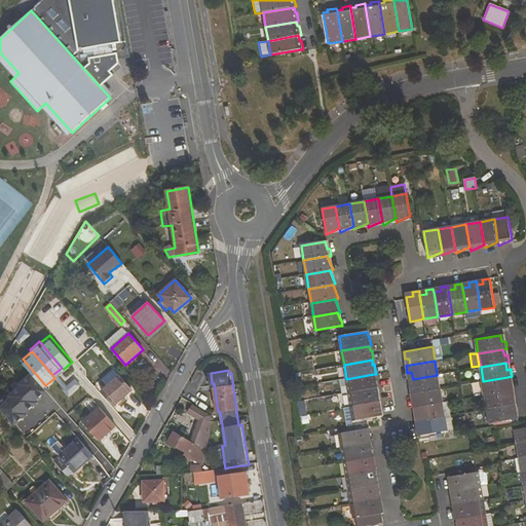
[(21,386),(35,402),(46,391),(31,373),(19,383),(21,386)]
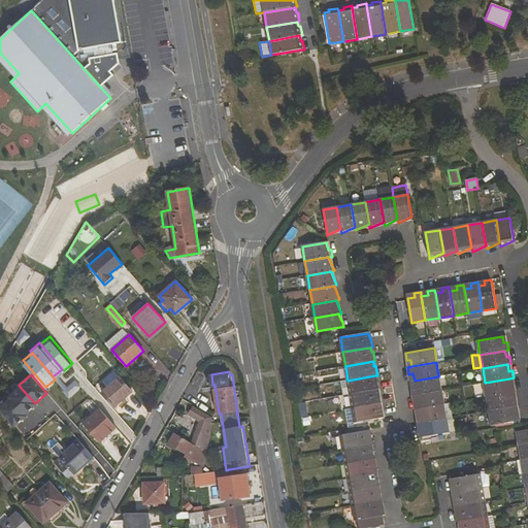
[(376,381),(375,375),(348,381),(350,395),(377,390),(380,390),(377,381),(376,381)]
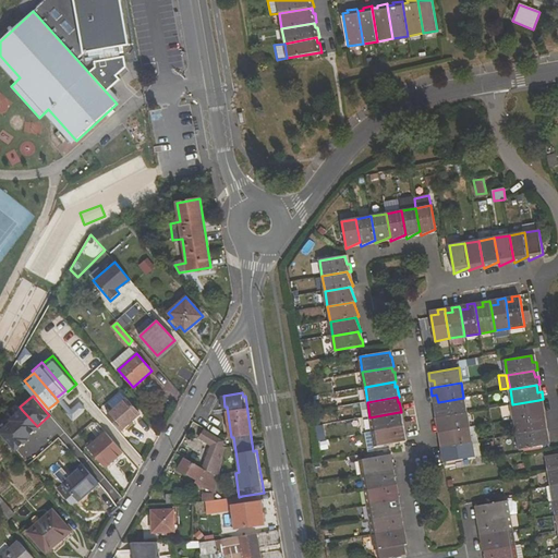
[(128,398),(109,415),(122,432),(141,414),(128,398)]
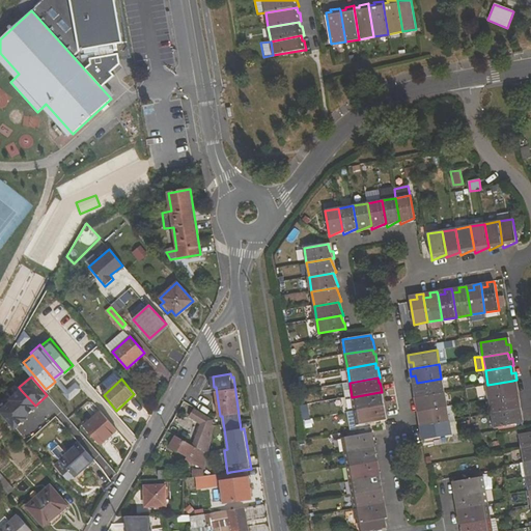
[(418,390),(419,397),(444,393),(441,379),(417,383),(413,384),(414,391),(418,390)]
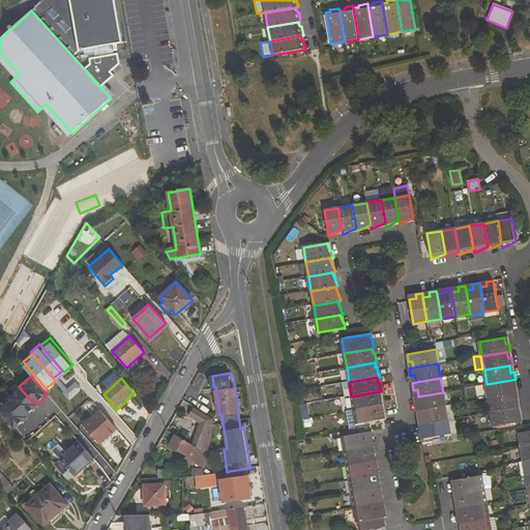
[(487,384),(489,399),(514,394),(518,393),(517,386),(512,387),(511,380),(487,384)]
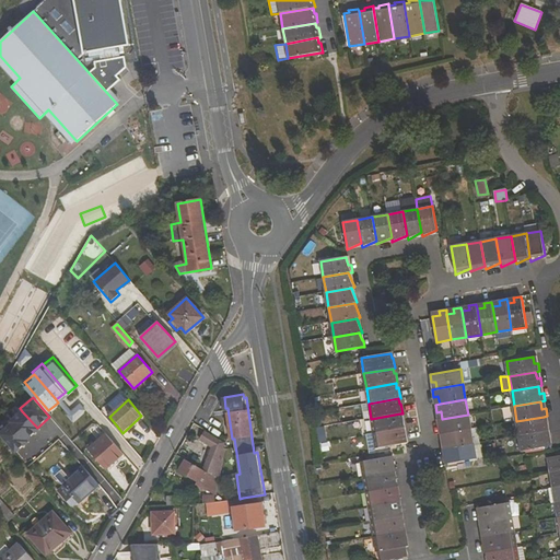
[(12,424),(26,441),(38,430),(37,428),(22,411),(10,422),(12,424)]
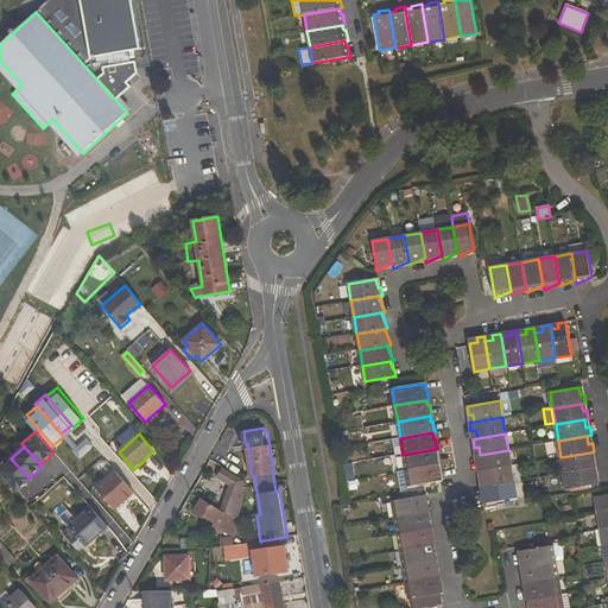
[(403,455),(406,470),(437,466),(439,464),(438,454),(436,455),(435,449),(403,455)]
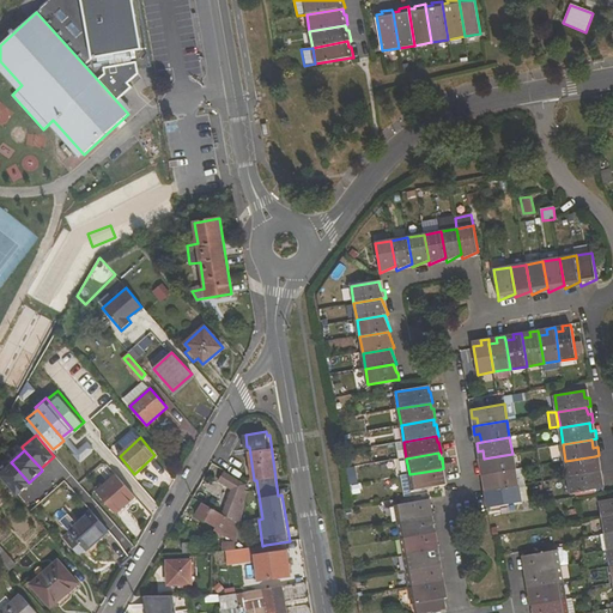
[(513,454),(484,459),(479,460),(480,468),(485,467),(486,475),(515,471),(513,454)]
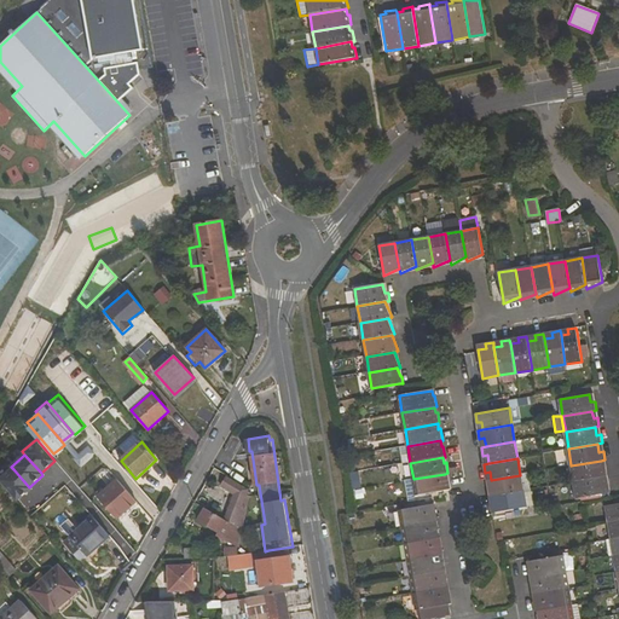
[(571,466),(574,482),(603,476),(608,476),(606,468),(602,468),(601,461),(571,466)]
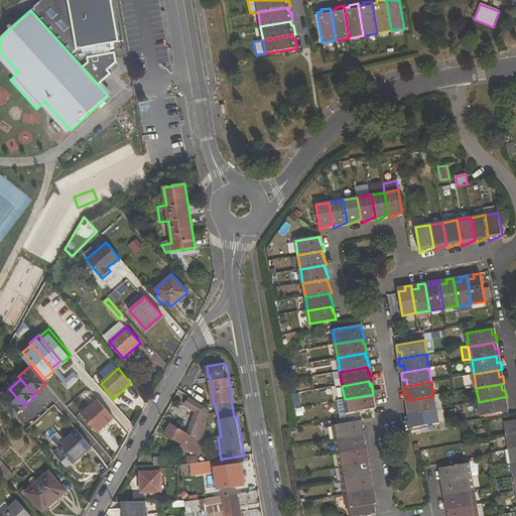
[(202,393),(194,389),(190,395),(198,399),(202,393)]
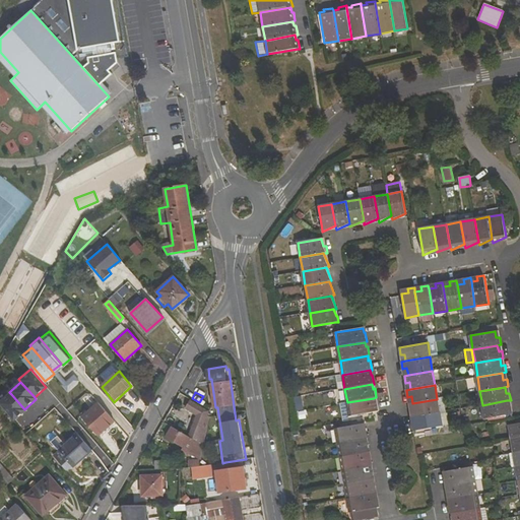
[(0,403),(0,405),(13,421),(25,410),(24,409),(11,394),(0,403)]
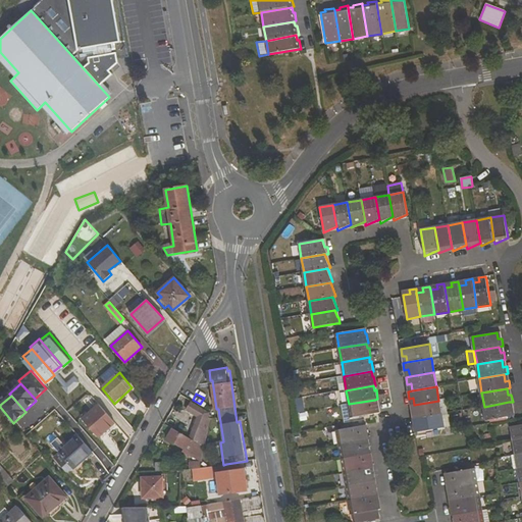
[(376,405),(375,400),(349,404),(351,418),(377,413),(380,413),(378,404),(376,405)]
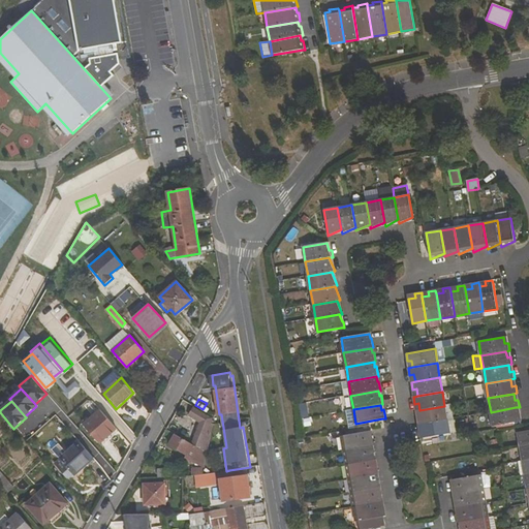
[(444,406),(446,419),(454,418),(452,405),(444,406)]
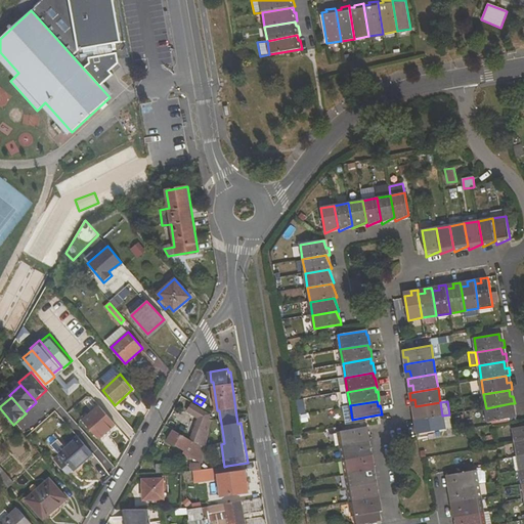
[(417,413),(419,421),(442,416),(440,402),(416,406),(412,407),(413,413),(417,413)]
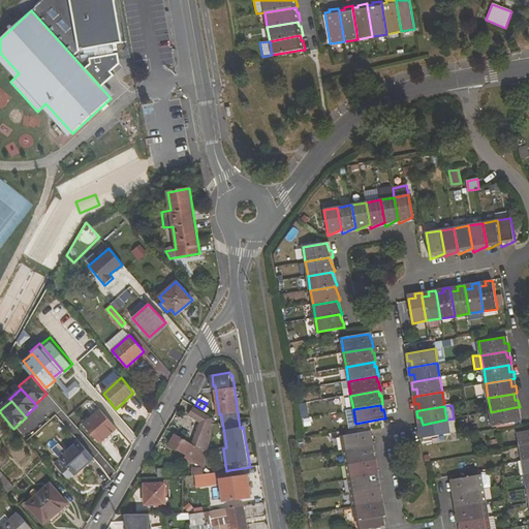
[(194,407),(189,416),(199,423),(193,441),(201,445),(209,424),(212,425),(213,417),(194,407)]
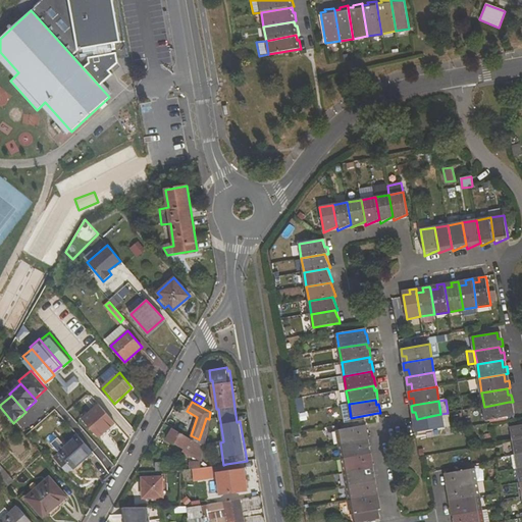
[(510,409),(509,402),(484,407),(486,420),(513,416),(515,415),(514,409),(510,409)]
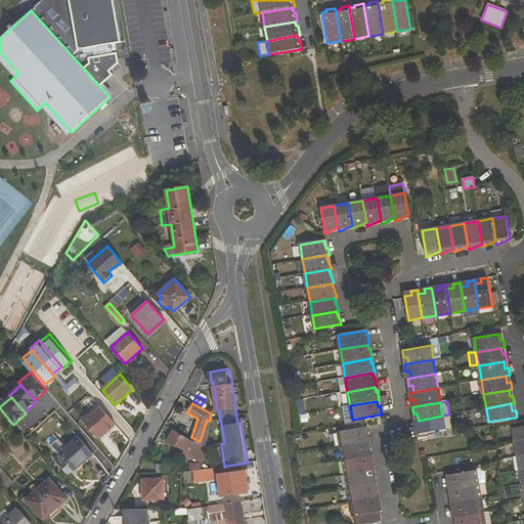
[(99,439),(116,425),(98,405),(82,421),(99,439)]
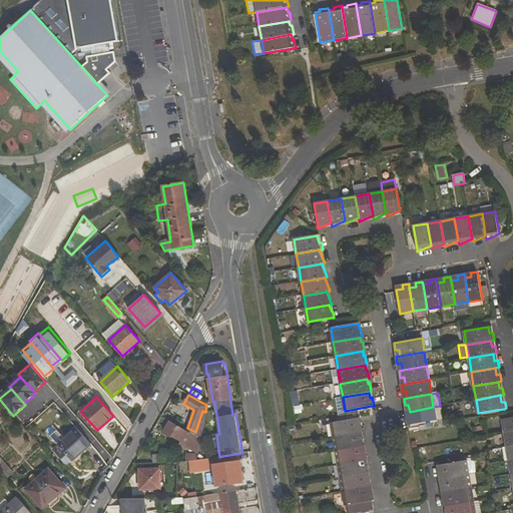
[(440,406),(433,407),(436,421),(442,420),(440,406)]
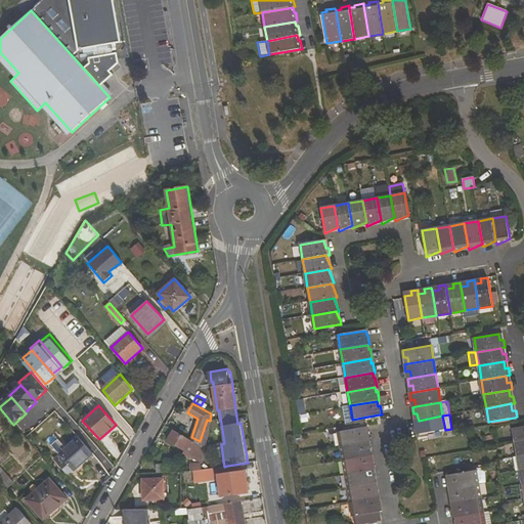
[(445,430),(442,416),(419,421),(415,422),(416,428),(420,427),(421,434),(445,430)]
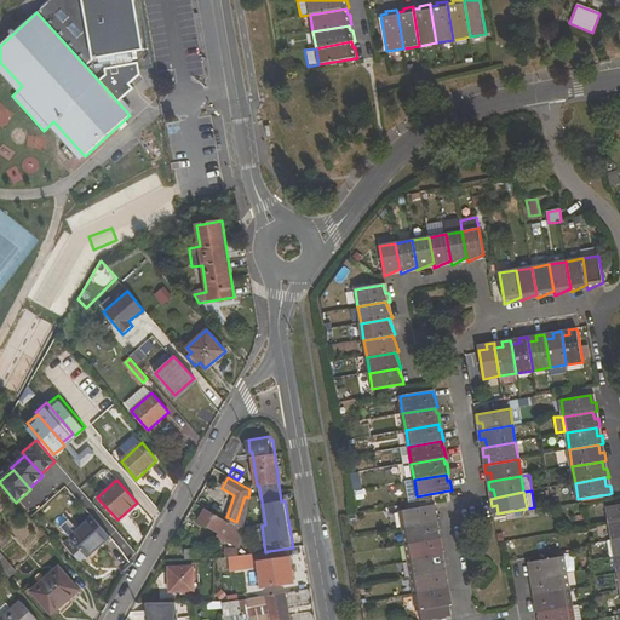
[(619,504),(608,506),(610,523),(619,521),(619,504)]
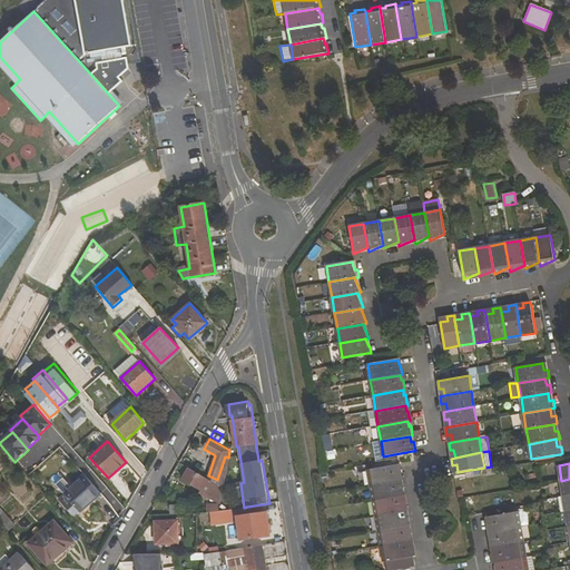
[(367,470),(371,485),(401,480),(402,480),(401,470),(399,470),(397,464),(367,470)]
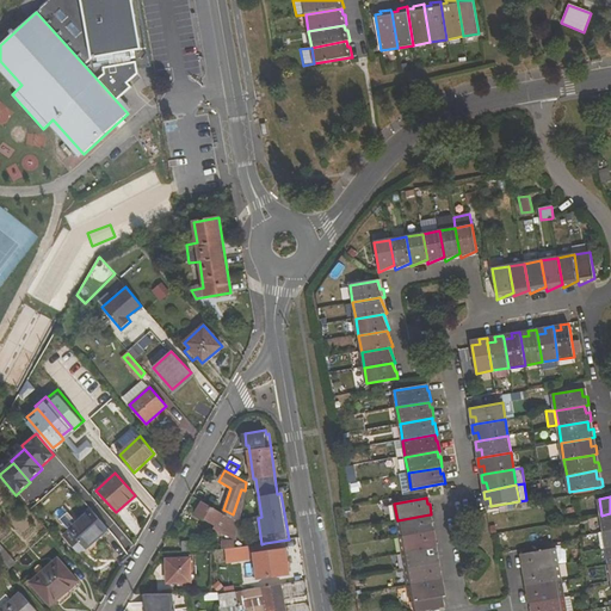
[(195,512),(217,526),(224,514),(201,501),(195,512)]
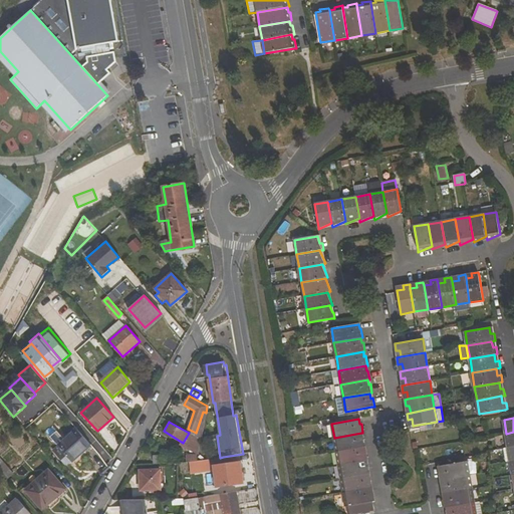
[(57,431),(51,437),(58,446),(53,451),(67,466),(91,445),(77,429),(65,440),(57,431)]
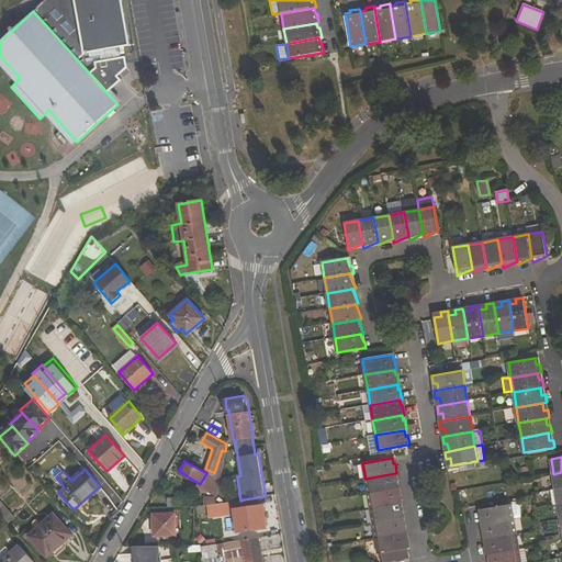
[(366,479),(368,494),(397,489),(400,487),(397,478),(395,479),(395,473),(366,479)]
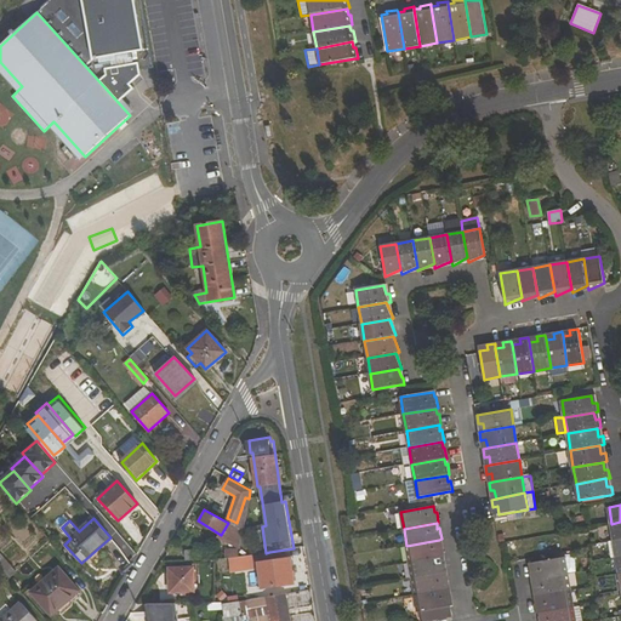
[(243,534),(228,529),(224,542),(240,546),(243,534)]
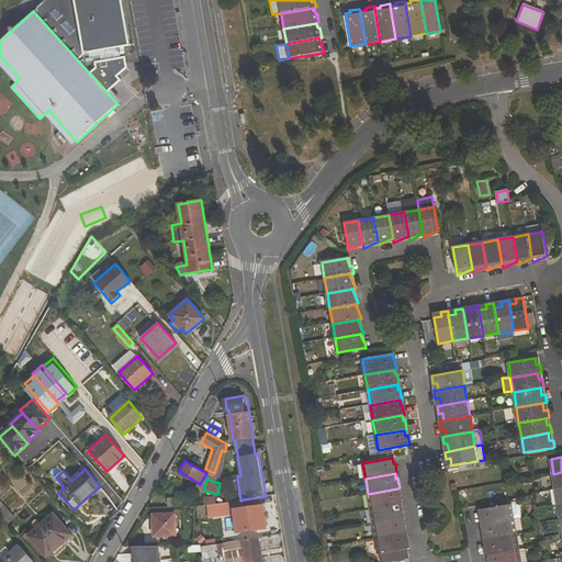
[(368,494),(370,509),(400,504),(402,504),(401,493),(398,493),(397,489),(368,494)]
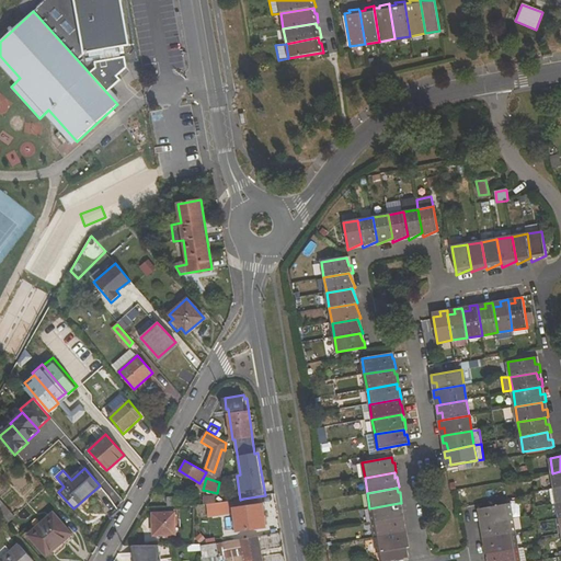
[(194,504),(194,495),(184,496),(185,505),(194,505),(194,504)]
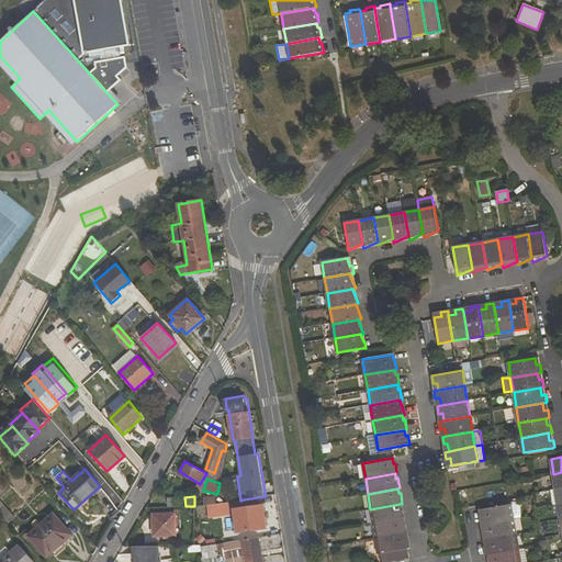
[(168,507),(184,506),(183,497),(167,498),(168,507)]
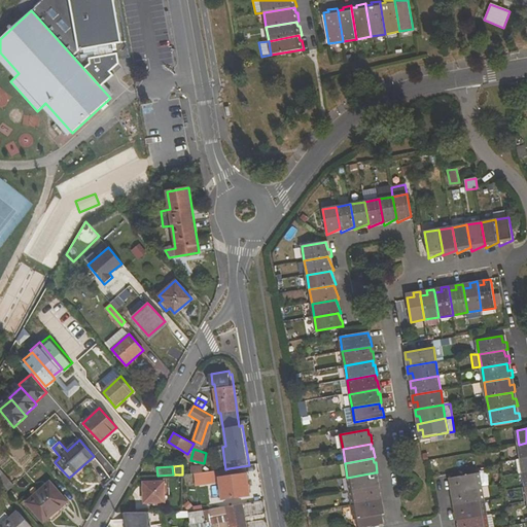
[(219,479),(222,500),(234,498),(229,468),(225,469),(208,471),(203,472),(194,473),(195,481),(207,480),(219,479)]
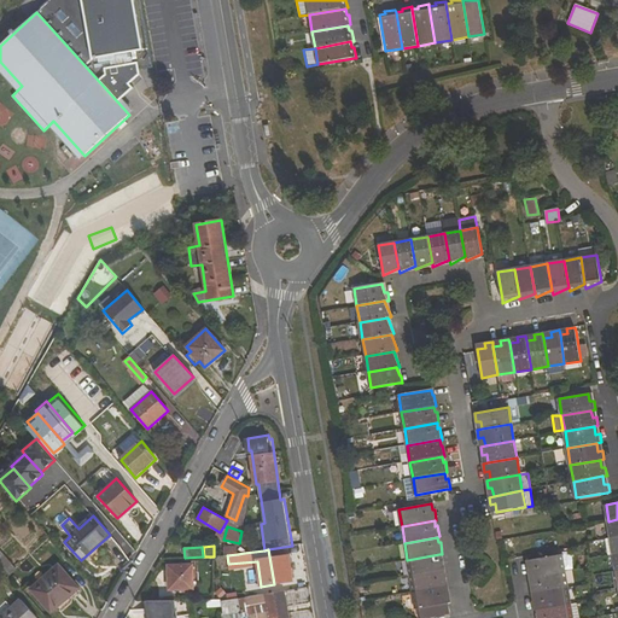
[(0,551),(0,564),(10,576),(17,570),(0,551)]
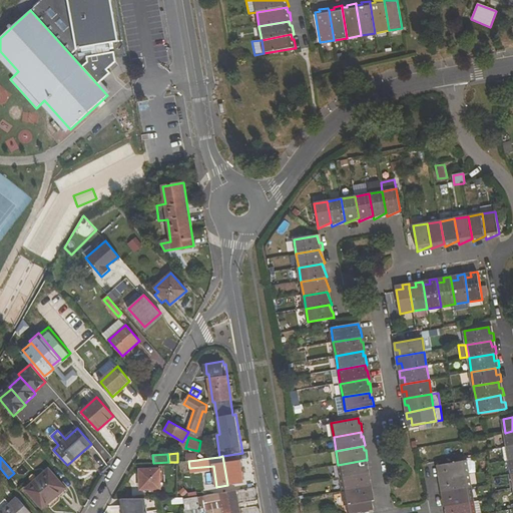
[(338,465),(341,478),(368,474),(370,473),(368,465),(366,465),(365,460),(338,465)]
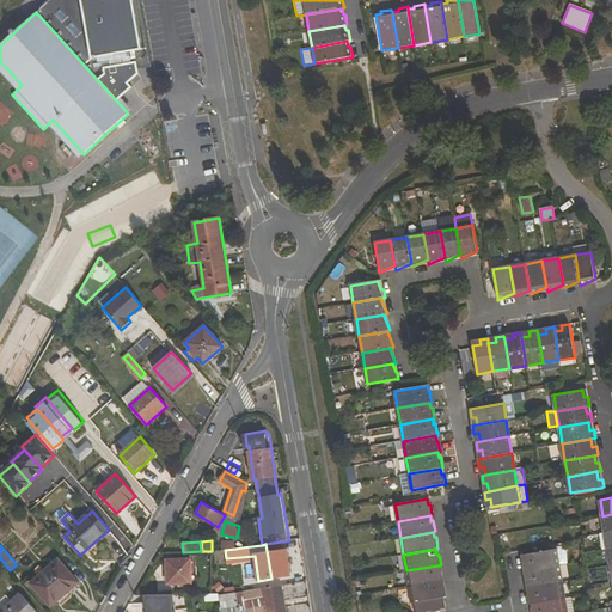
[(526,565),(527,571),(560,565),(557,549),(526,555),(522,556),(524,565),(526,565)]
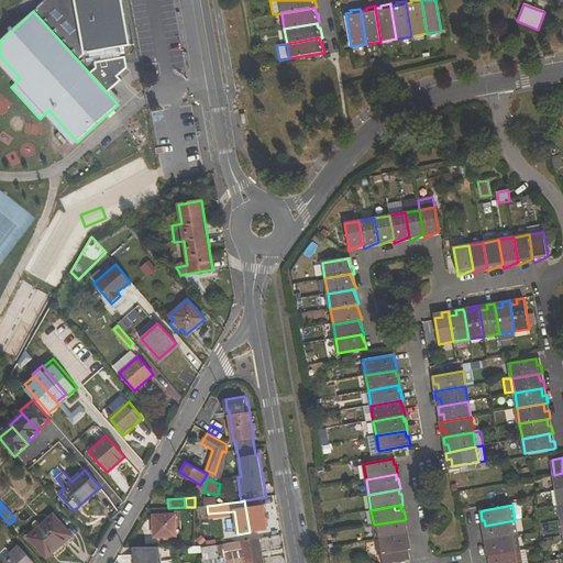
[(53,515),(30,537),(47,558),(72,536),(53,515)]
